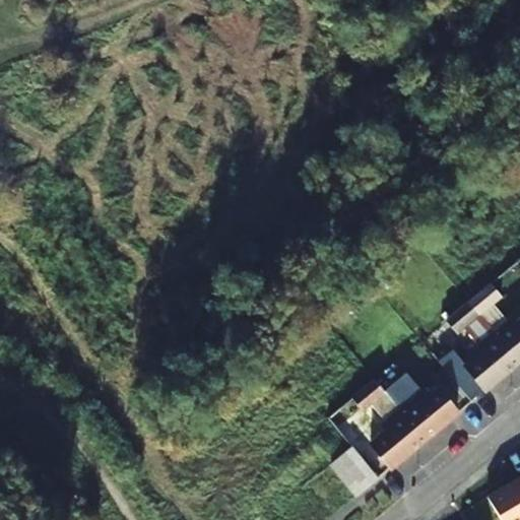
[(485,288),(464,307),(476,321),(497,303),(485,288)]
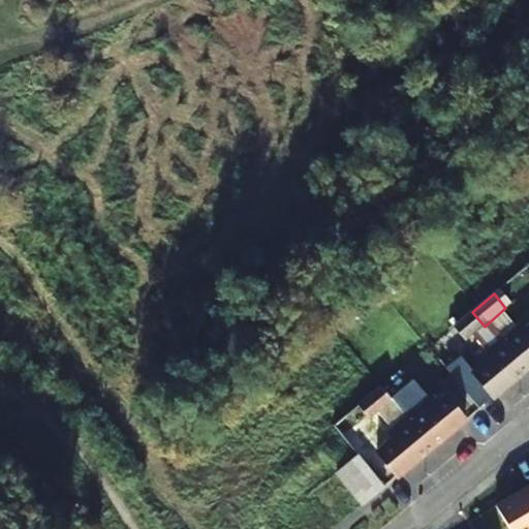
[(455,327),(467,342),(485,327),(472,312),(455,327)]
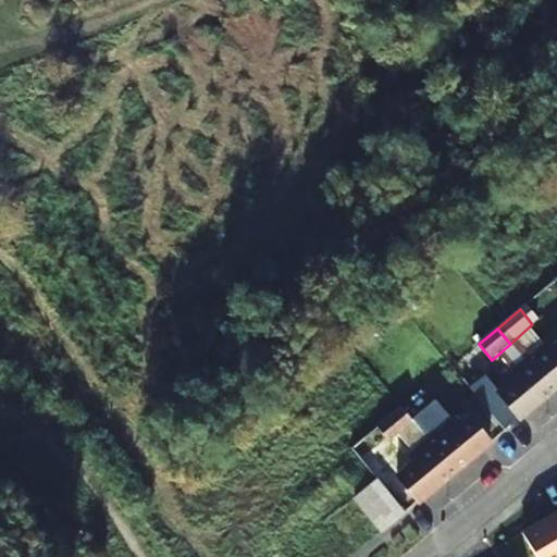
[(556,342),(556,343),(553,338),(524,361),(552,394),(556,388),(556,342)]
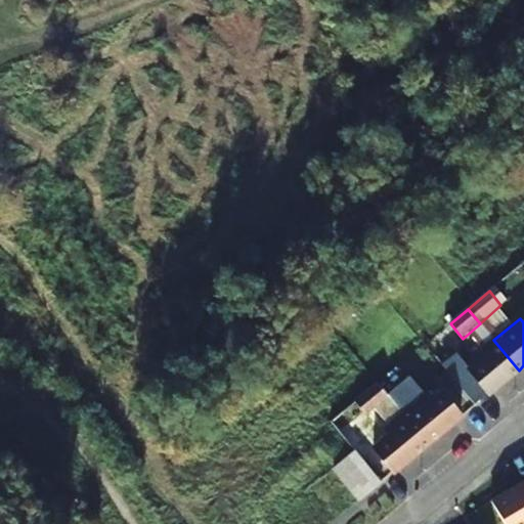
[(519,370),(493,340),(473,357),(475,363),(467,372),(488,396),(519,370)]
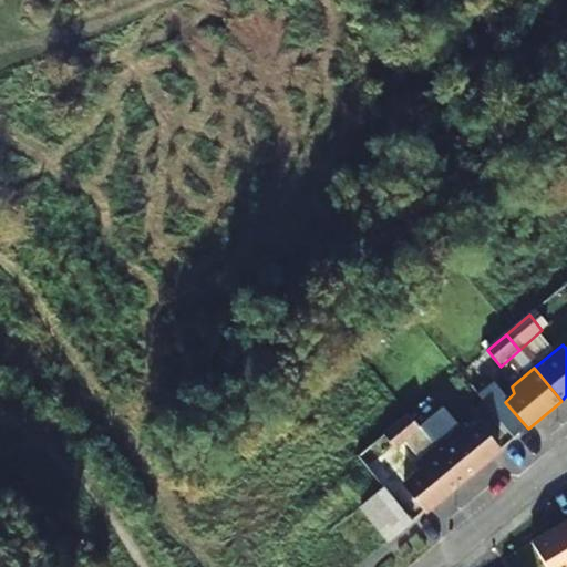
[(425,401),(405,419),(419,434),(439,418),(425,401)]
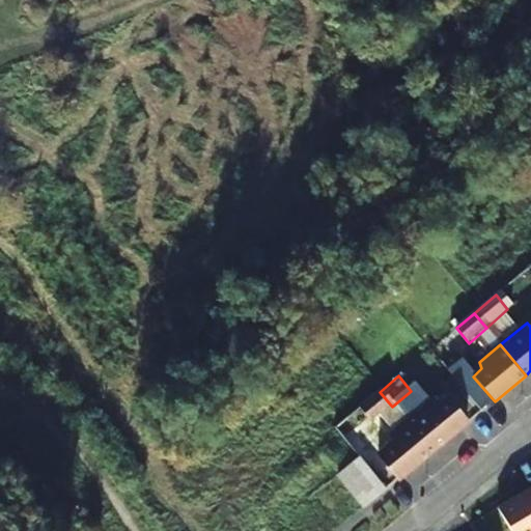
[(362,407),(373,422),(392,407),(380,392),(362,407)]
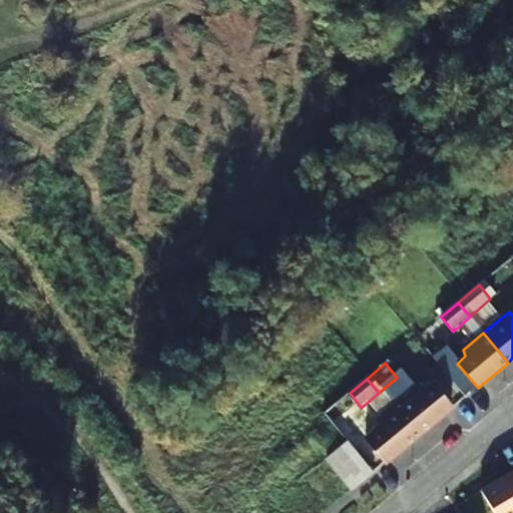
[(419,395),(415,391),(393,410),(418,439),(449,412),(428,388),(419,395)]
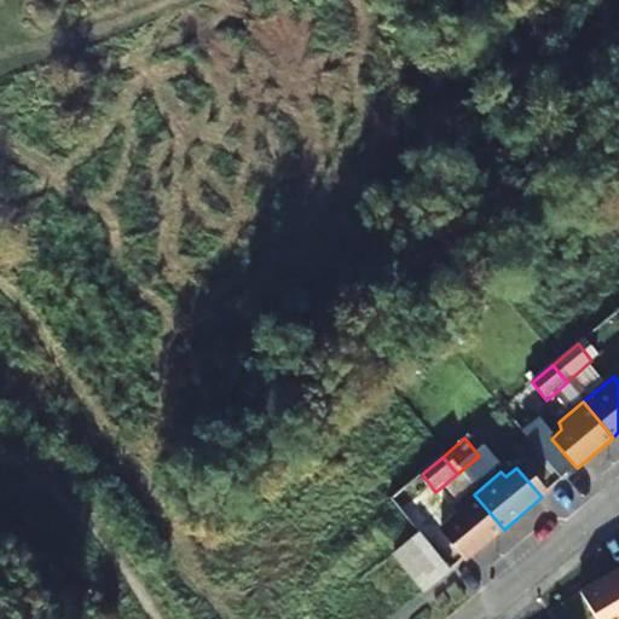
[(416,474),(389,496),(405,514),(432,493),(416,474)]
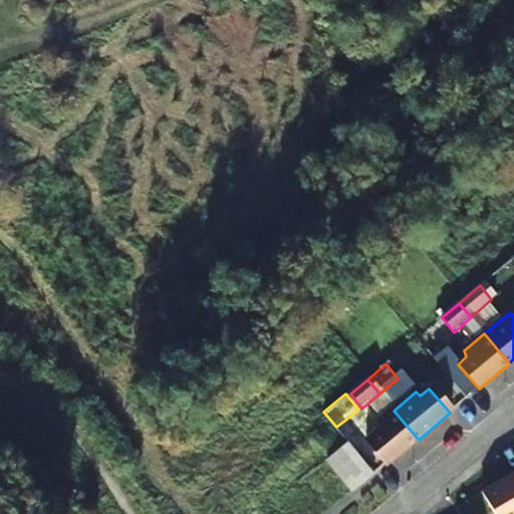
[(373,428),(377,433),(366,443),(387,467),(419,440),(394,411),(373,428)]
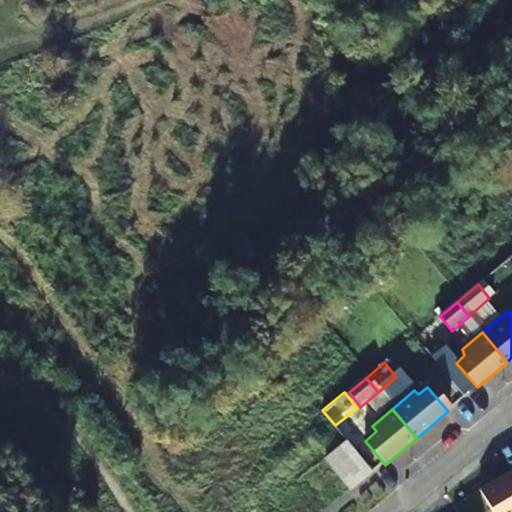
[(345,444),(326,458),(333,467),(341,479),(350,491),(370,474),(362,463),(353,453),(345,444)]
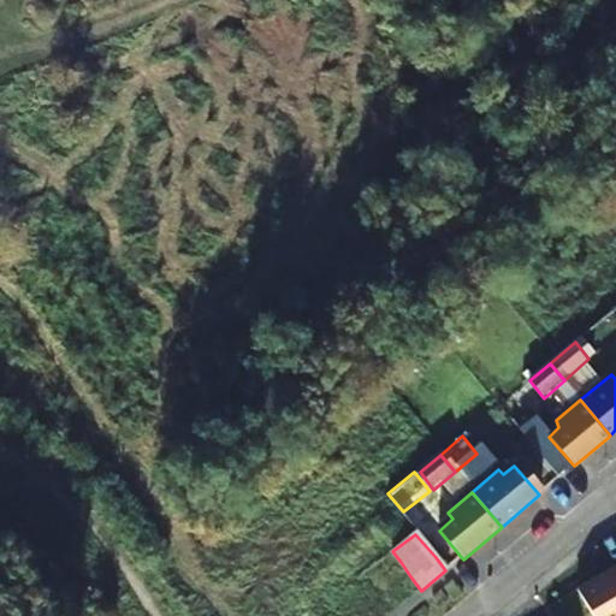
[(615,615),(615,566),(578,590),(592,615),(615,615)]
